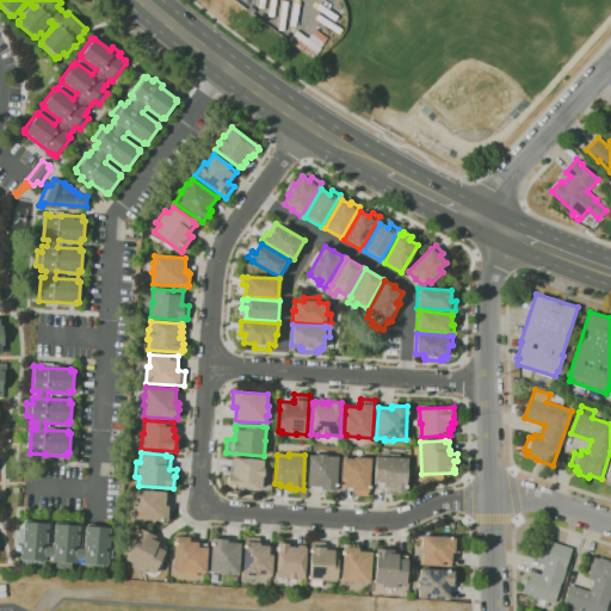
[(335,491),(320,489),(321,486),(307,486),(309,455),(316,455),(316,454),(327,455),(326,456),(338,457),(335,491)]
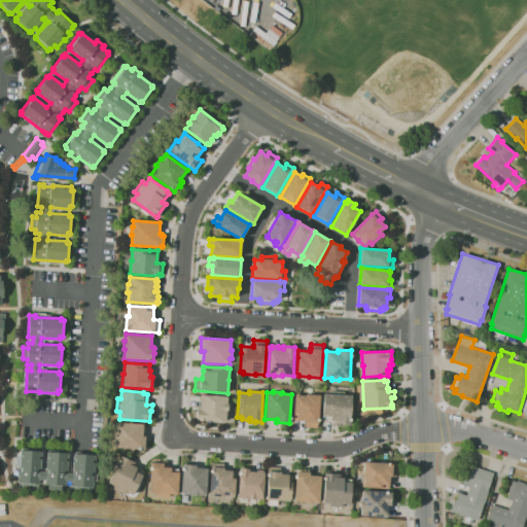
[(317,428),(306,427),(307,422),(305,422),(293,421),(294,394),(305,395),(305,393),(320,394),(317,428)]
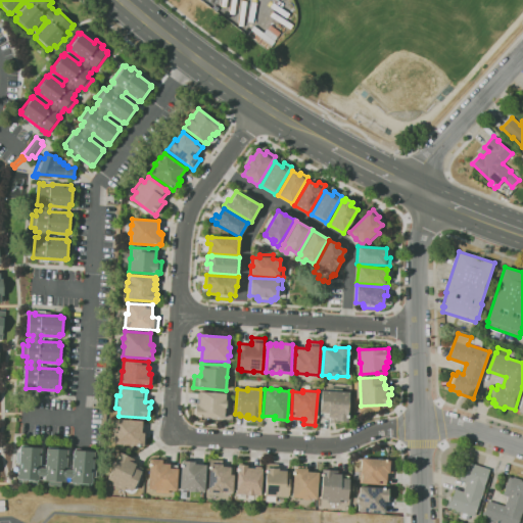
[(338,423),(332,422),(332,418),(328,417),(328,416),(321,416),(321,413),(319,413),(321,390),(349,392),(347,422),(338,421),(338,423)]
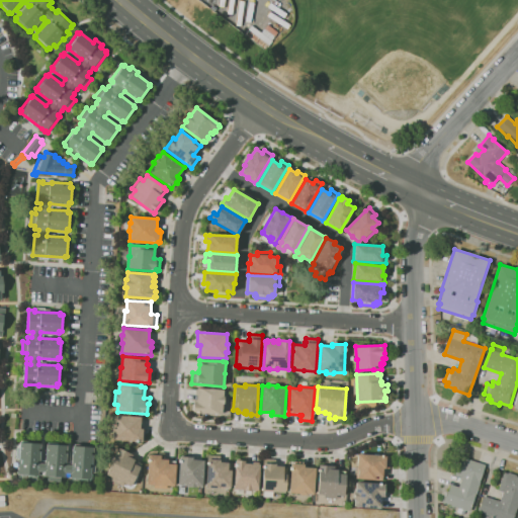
[(222,414),(193,413),(193,403),(196,403),(196,395),(195,395),(195,390),(197,390),(197,389),(223,390),(223,397),(224,397),(224,404),(223,404),(222,414)]
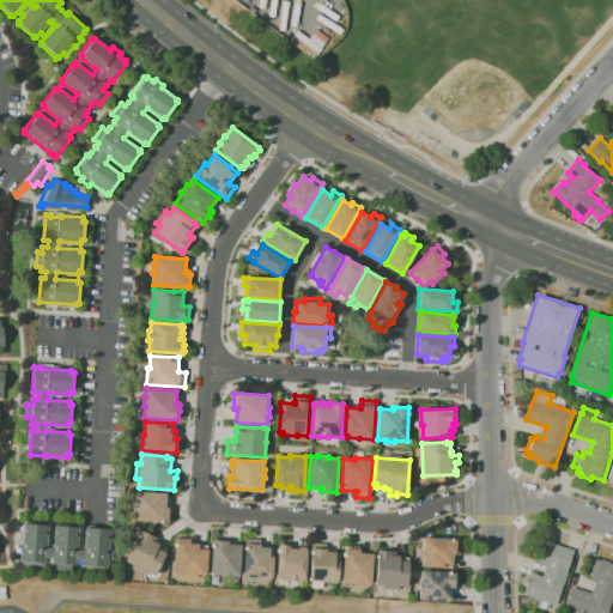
[(168,523),(133,521),(134,509),(133,509),(133,499),(135,499),(135,491),(167,493),(167,508),(168,508),(168,509),(171,509),(170,521),(168,521),(168,523)]
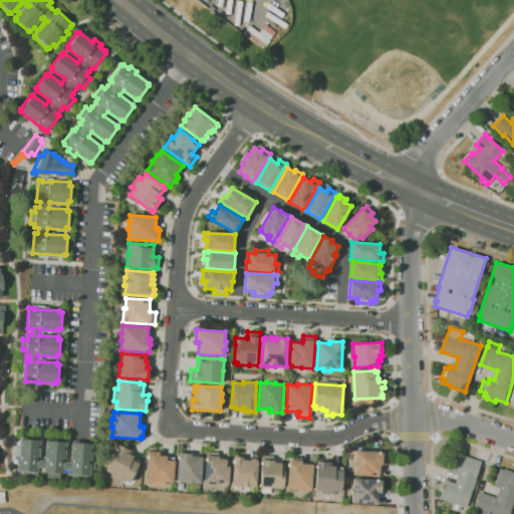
[(59,479),(47,478),(47,473),(43,472),(44,468),(38,468),(38,473),(17,471),(17,466),(18,466),(20,439),(40,441),(38,460),(44,460),(45,441),(65,442),(64,462),(70,462),(72,443),(92,444),(90,471),(91,471),(91,476),(69,474),(70,470),(64,469),(63,474),(59,473),(59,479)]
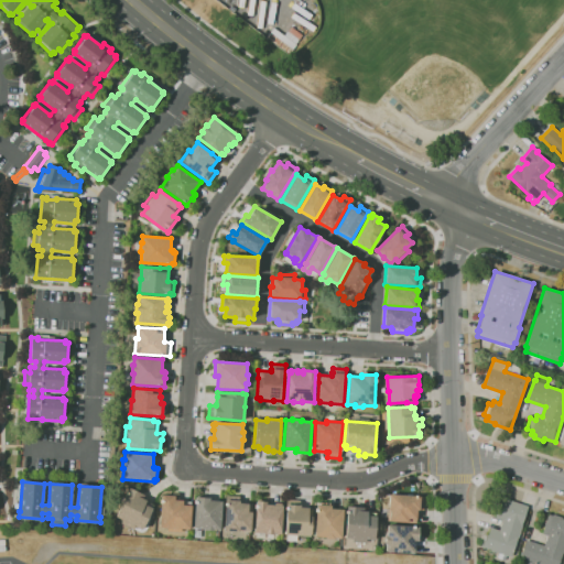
[(142,530),(134,527),(133,529),(122,523),(123,521),(116,517),(130,488),(145,496),(143,499),(147,500),(147,501),(152,505),(151,507),(153,508),(142,530)]
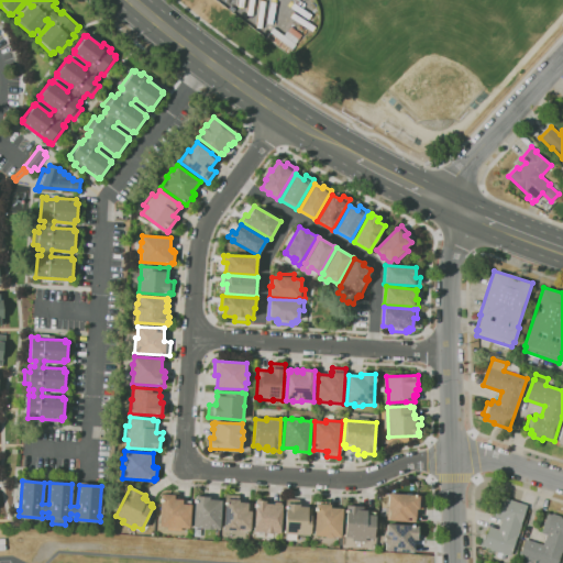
[(181,531),(167,530),(167,527),(159,527),(162,495),(173,495),(173,493),(179,493),(178,499),(183,499),(183,500),(190,501),(190,505),(191,505),(189,528),(181,528),(181,531)]
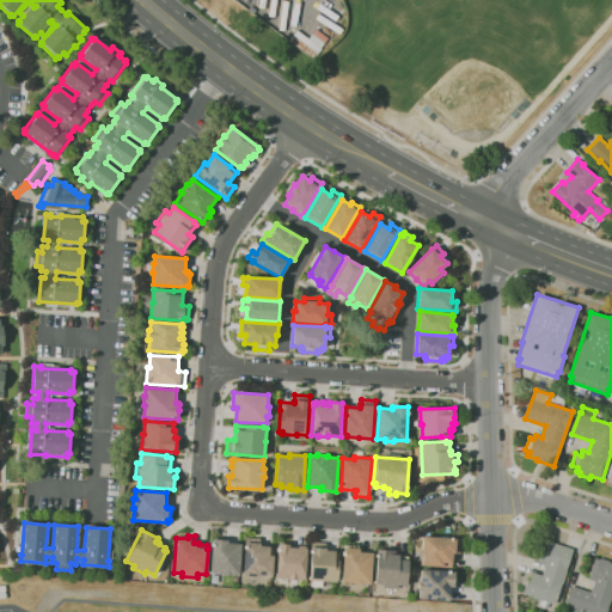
[(452,568),(422,565),(423,554),(422,554),(423,537),(457,538),(457,539),(461,539),(460,554),(453,552),(452,568)]
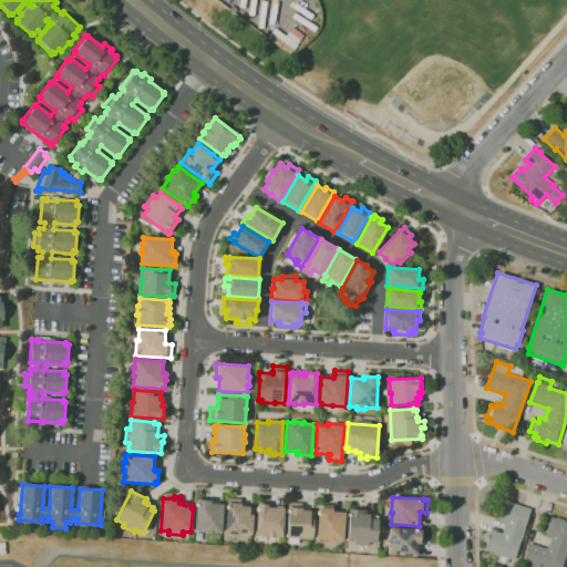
[(240,535),(225,534),(227,503),(227,498),(241,498),(240,505),(251,505),(251,507),(254,507),(253,534),(240,533),(240,535)]
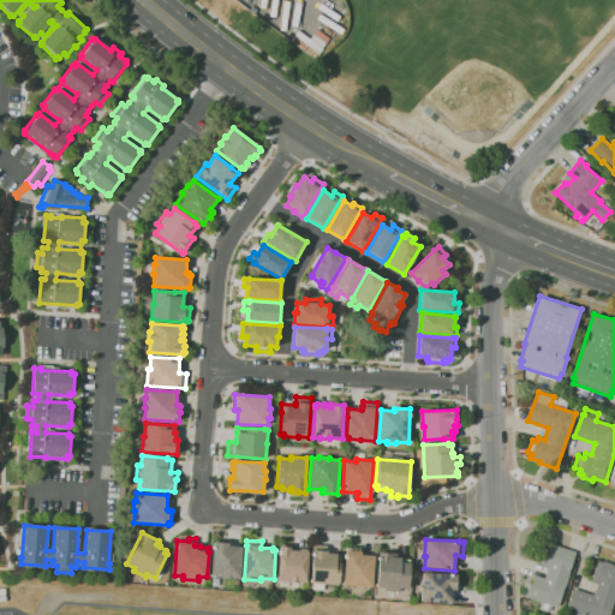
[(233,579),(222,578),(224,577),(212,575),(214,542),(230,543),(230,547),(242,547),(240,578),(233,577),(233,579)]
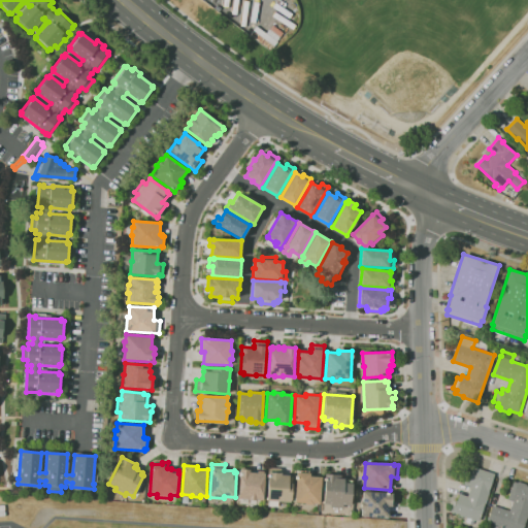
[(475,524),(461,519),(462,516),(452,512),(456,500),(457,500),(459,494),(467,497),(471,487),(461,484),(467,465),(494,474),(486,499),(490,500),(487,512),(483,510),(480,521),(476,520),(475,524)]
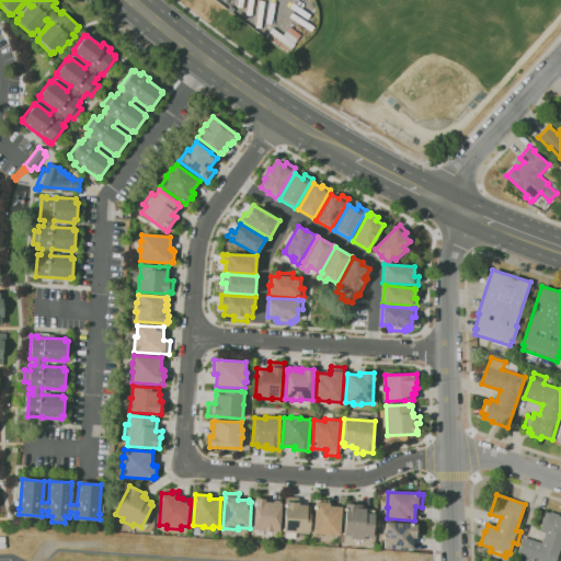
[(295,538),(285,538),(285,533),(283,533),(285,502),(286,497),(299,497),(299,505),(307,505),(307,506),(311,507),(309,533),(308,534),(296,533),(295,538)]
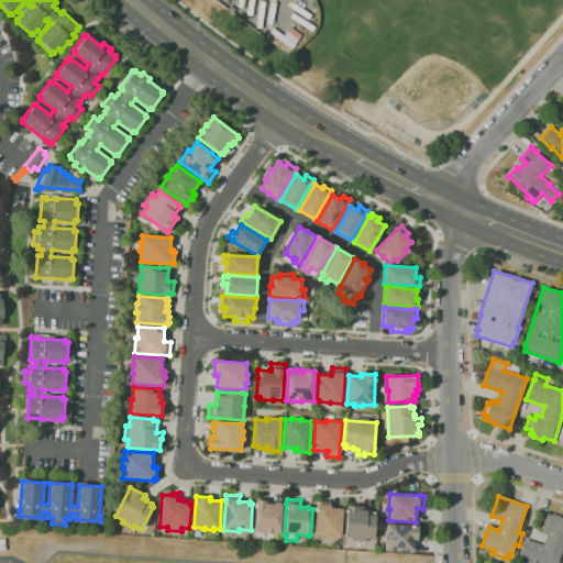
[(273,534),(264,533),(265,532),(254,531),(256,500),(266,500),(266,504),(275,504),(275,501),(282,503),(282,504),(283,505),(280,533),(273,532),(273,534)]
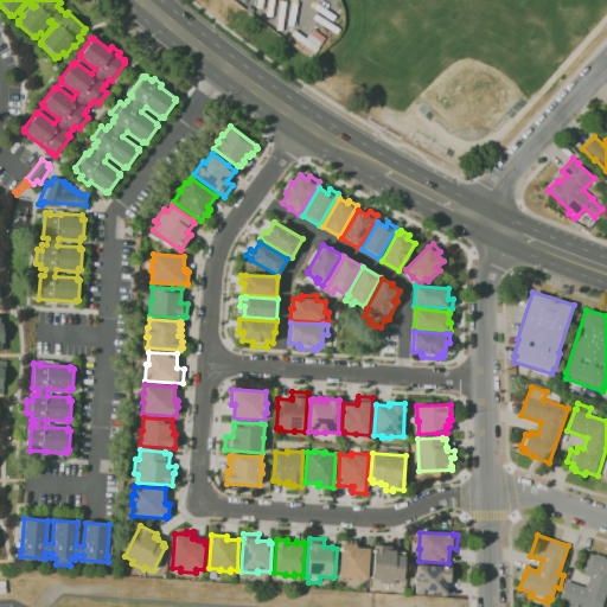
[(360,580),(350,580),(350,577),(339,577),(340,543),(357,544),(356,548),(369,549),(368,579),(360,579),(360,580)]
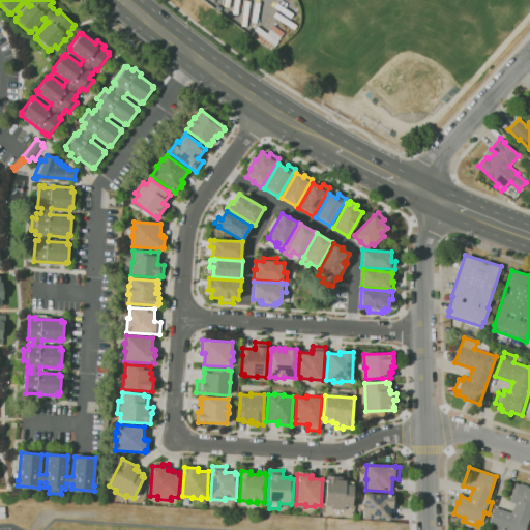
[(345,509),(332,508),(332,506),(324,505),(326,476),(343,477),(343,480),(346,480),(346,481),(354,482),(352,507),(345,506),(345,509)]
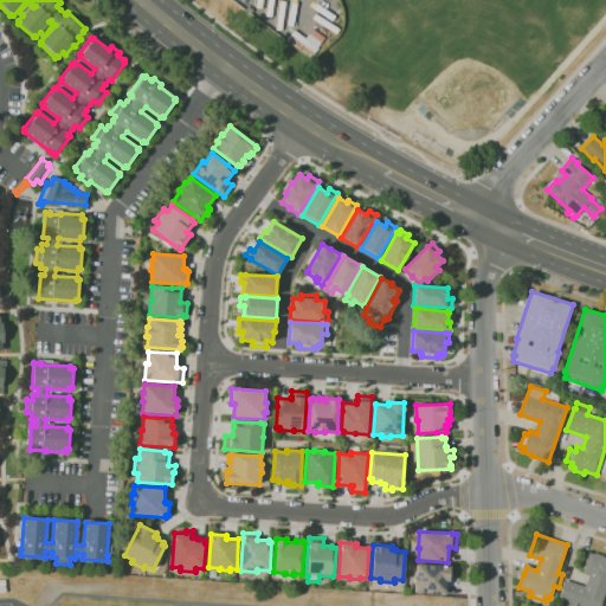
[(605,590),(600,605),(575,605),(573,605),(558,601),(565,580),(585,586),(588,575),(584,573),(590,553),(594,554),(594,553),(605,556),(605,558),(605,590)]
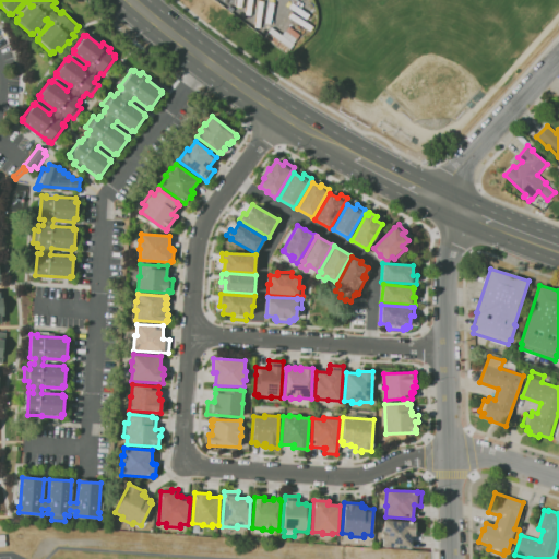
[(411,548),(382,546),(383,539),(381,539),(382,531),(383,531),(384,520),(416,522),(415,535),(411,535),(411,548)]
